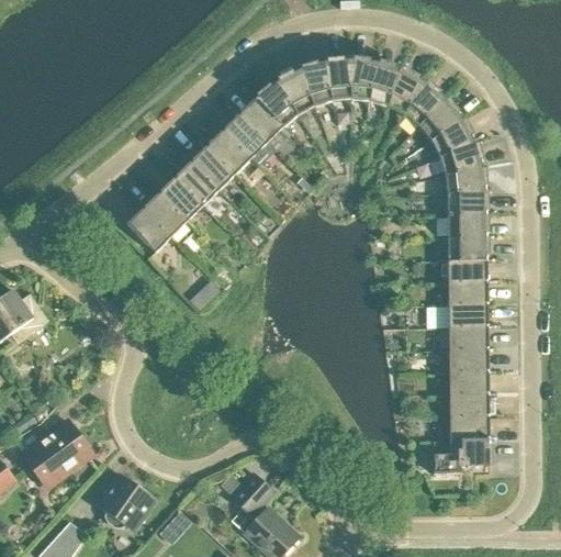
[(344,98),(351,98),(351,59),(325,62),(333,99),(344,98)]
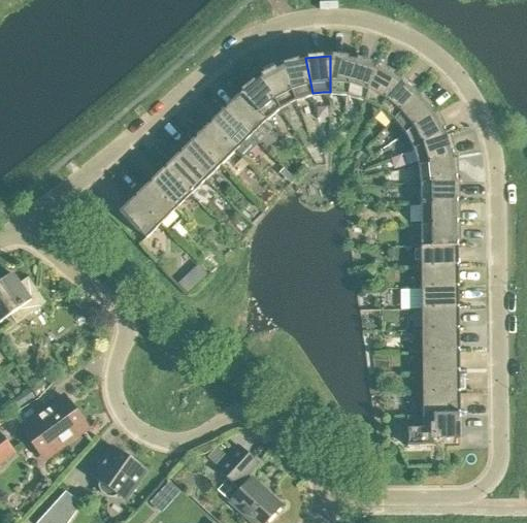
[(341,93),(348,93),(355,58),(330,56),(330,92),(341,93)]
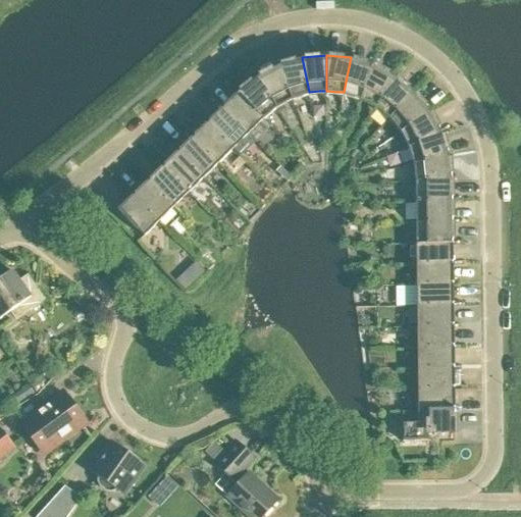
[(302,94),(309,92),(302,57),(279,64),(293,97),(302,94)]
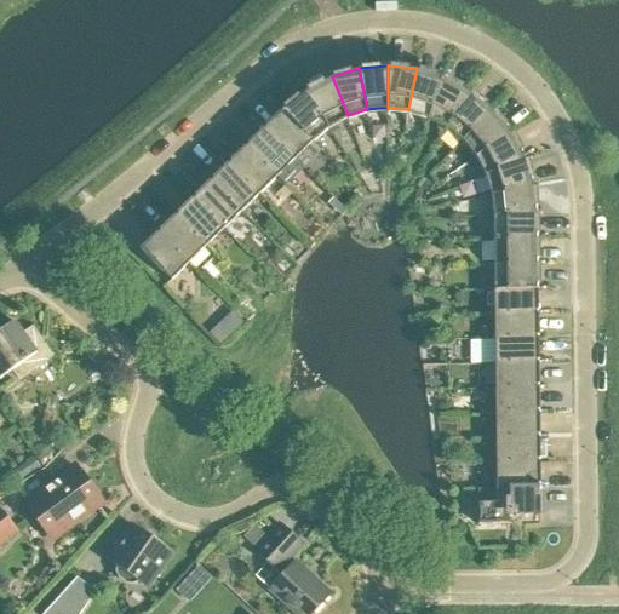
[(420,113),(428,115),(443,76),(417,68),(408,109),(420,113)]
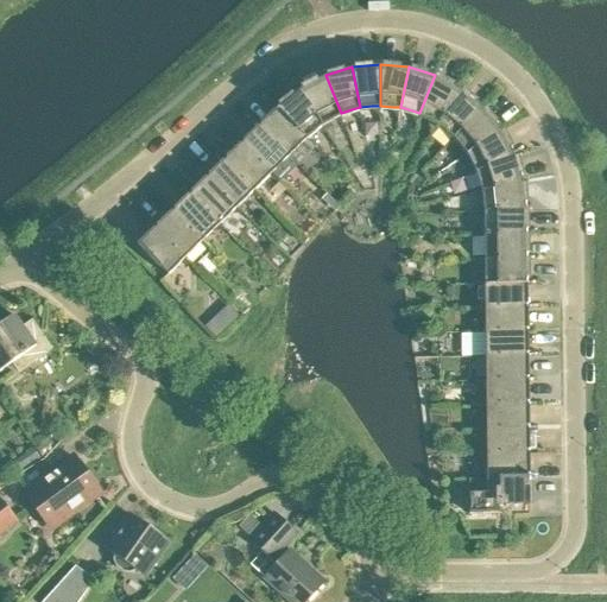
[(333,118),(341,113),(326,75),(299,88),(323,122),(333,118)]
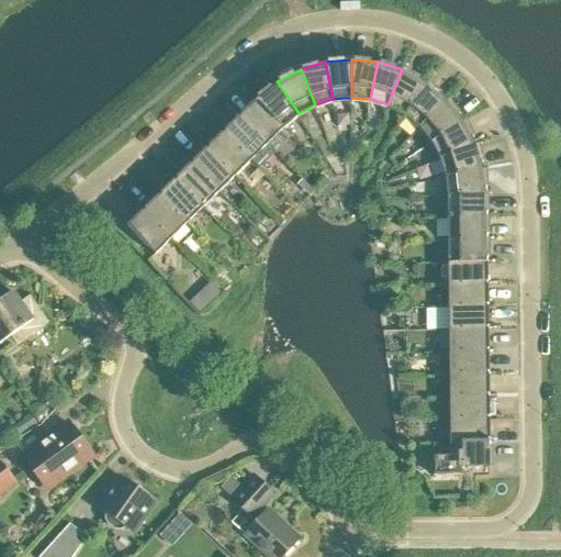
[(399,110),(404,113),(425,81),(402,69),(388,104),(399,110)]
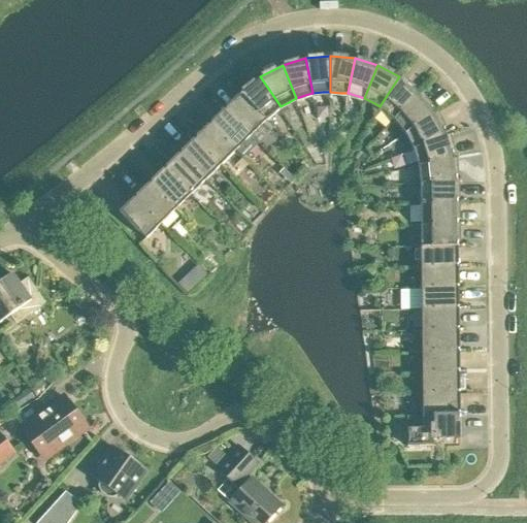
[(273,111),(281,106),(260,76),(241,92),(266,118),(273,111)]
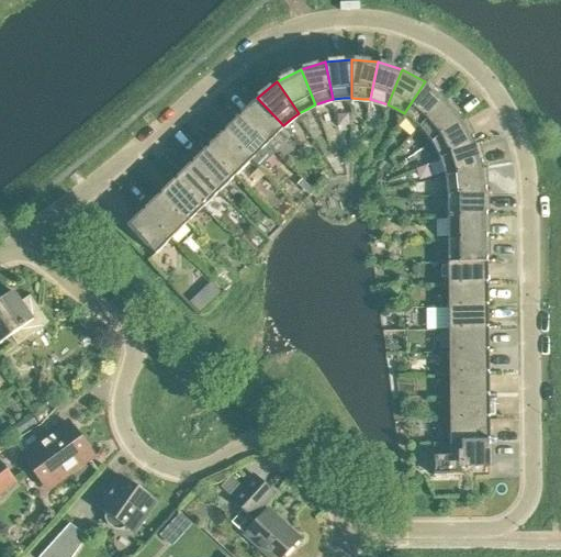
[(413,120),(418,125),(446,98),(425,81),(404,113),(413,120)]
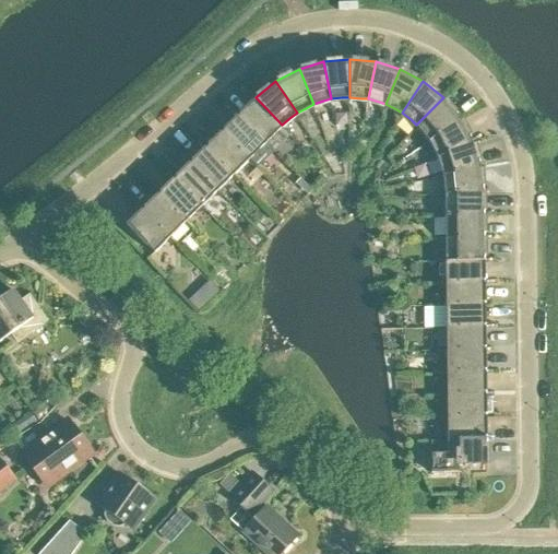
[(266,140),(282,125),(256,97),(239,113),(266,140)]
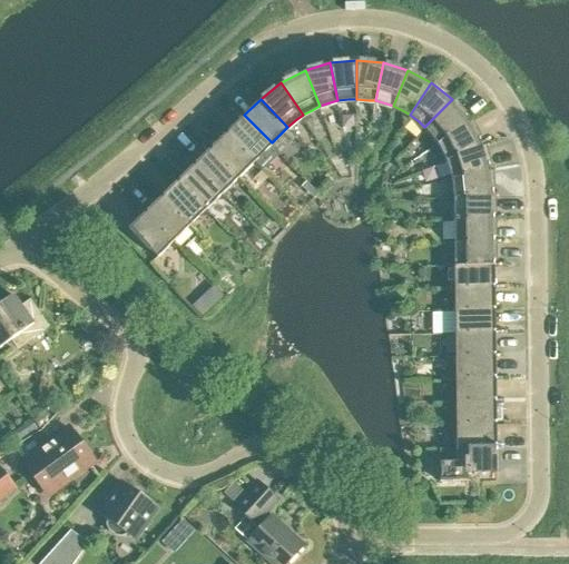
[(432,135),(437,141),(469,119),(452,99),(424,127),(432,135)]
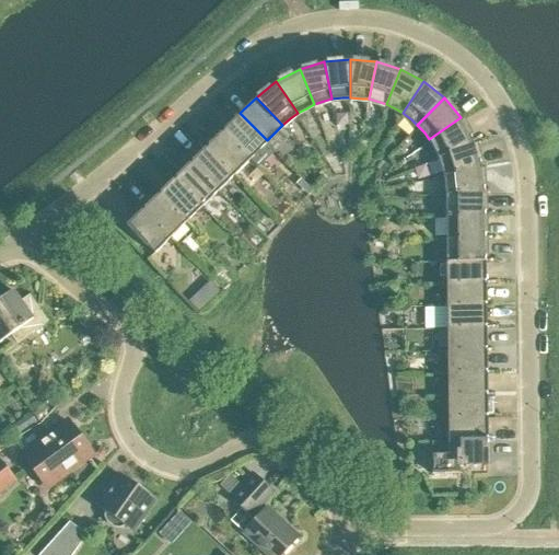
[(334,107),(332,99),(324,101),(334,107)]
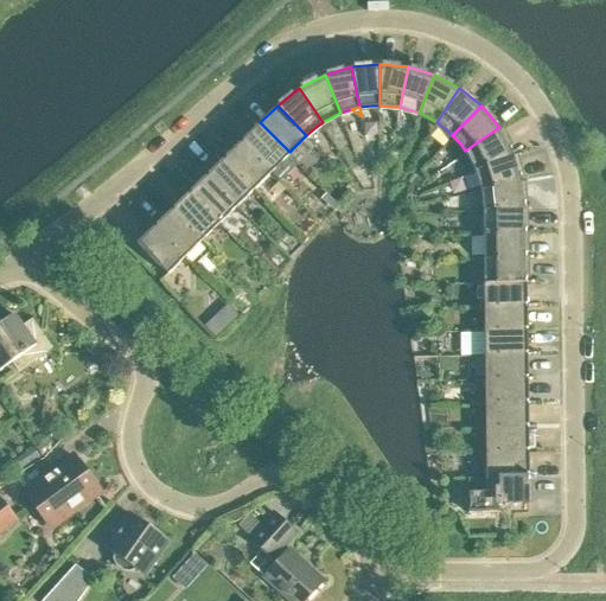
[(289,152),(260,122),(243,139),(272,168),(279,176),(281,178),(298,160),(289,152)]
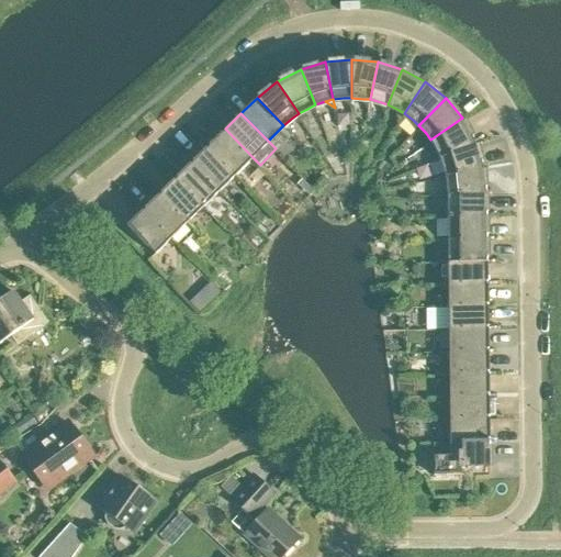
[(436,148),(439,156),(474,141),(462,118),(430,140),(436,148)]
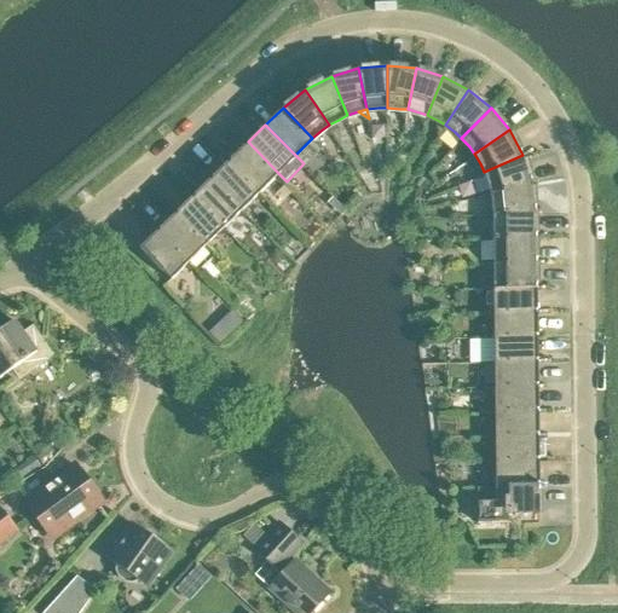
[(270,179),(277,172),(248,142),(230,160),(260,190),(270,179)]
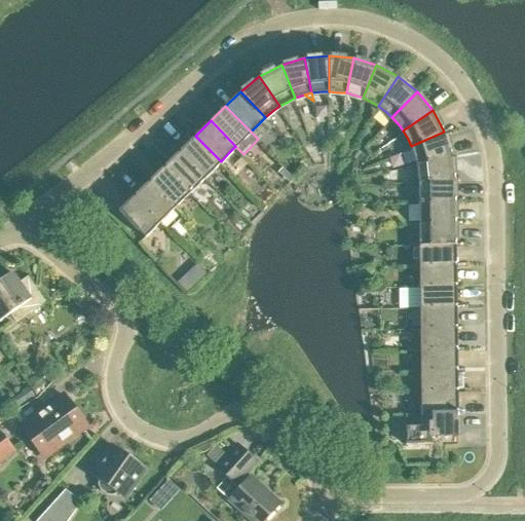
[(414,155),(416,162),(452,155),(444,132),(411,146),(414,155)]
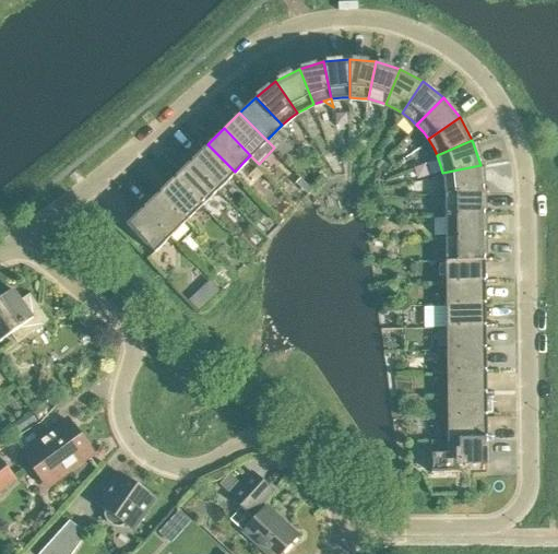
[(227,178),(235,172),(208,144),(192,160),(218,187),(227,178)]
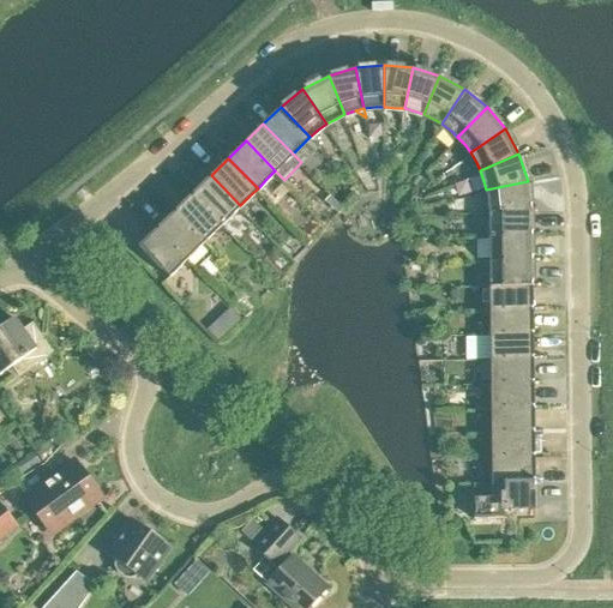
[(233,212),(240,205),(211,175),(193,192),(222,222),(233,212)]
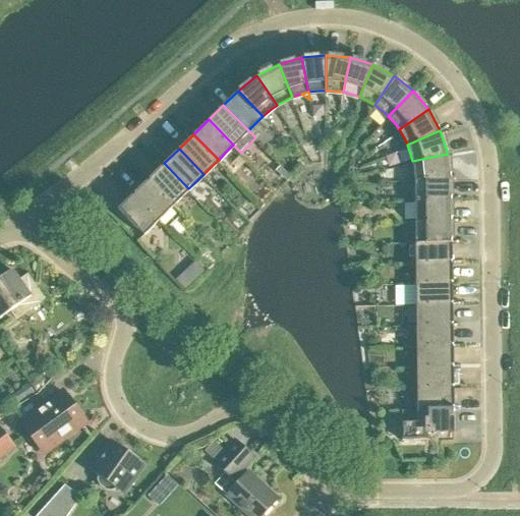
[(414,171),(414,178),(450,178),(448,154),(412,161),(414,171)]
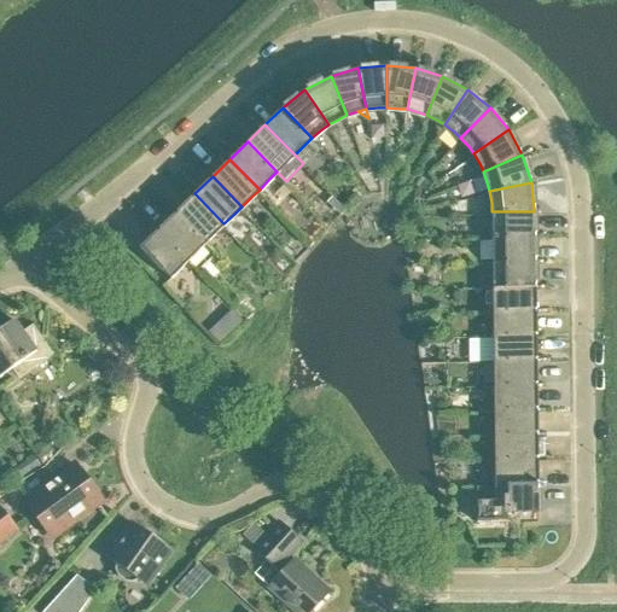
[(216,231),(223,223),(195,193),(178,211),(207,240),(216,231)]
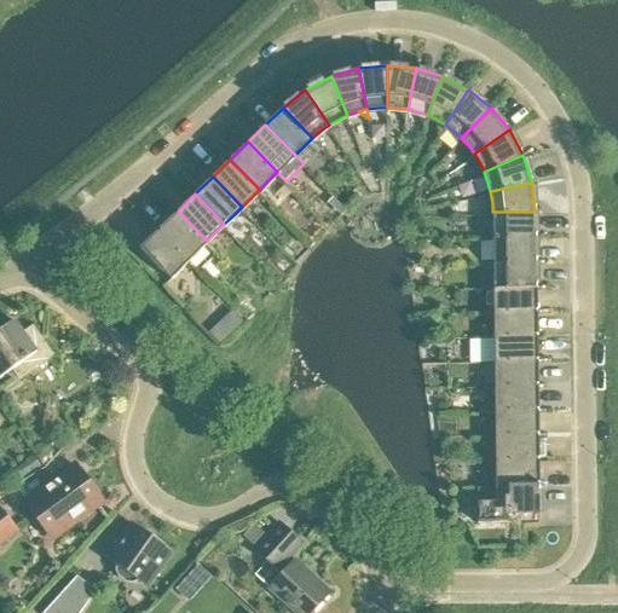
[(200,248),(207,241),(178,212),(160,229),(189,259),(200,248)]
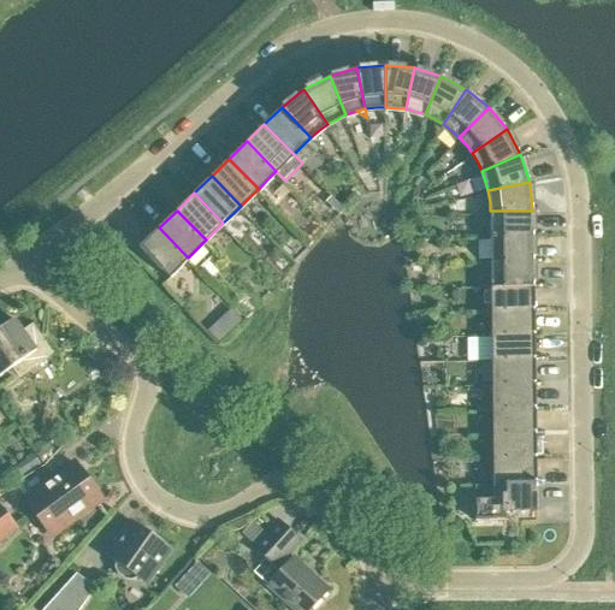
[(490,226),(491,235),(532,235),(532,211),(490,211),(490,226)]
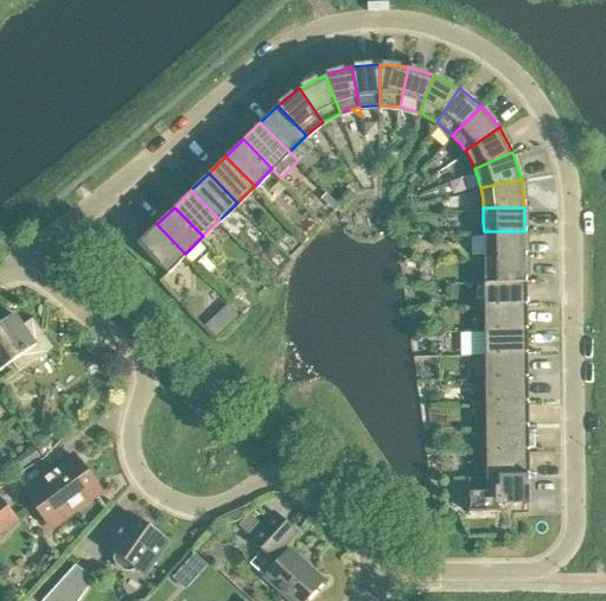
[(178,261),(185,254),(157,224),(139,242),(167,270),(178,261)]
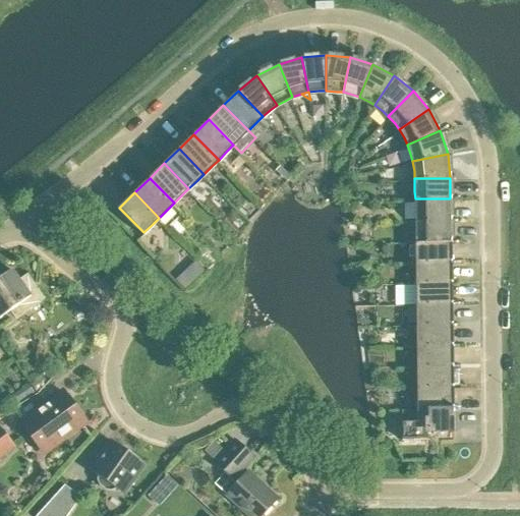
[(415,212),(415,220),(451,220),(450,198),(415,198),(415,212)]
